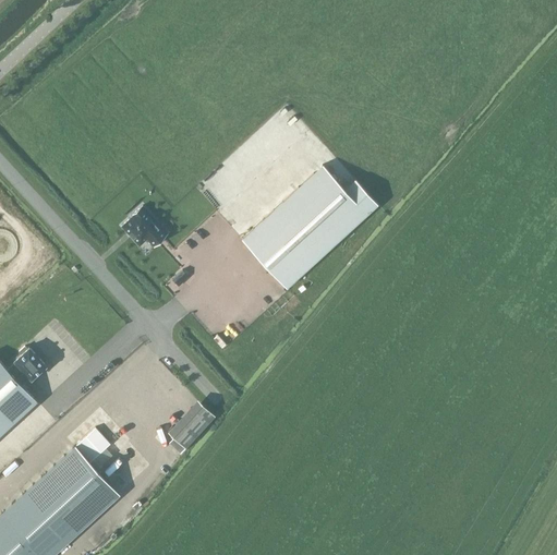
[(287,289),(367,216),(324,168),(243,241),(287,289)]
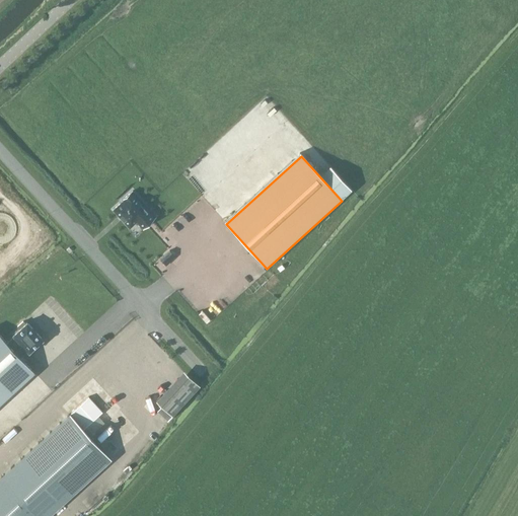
[(125,203),(115,213),(131,230),(140,222),(146,229),(157,219),(134,194),(125,202),(125,203)]
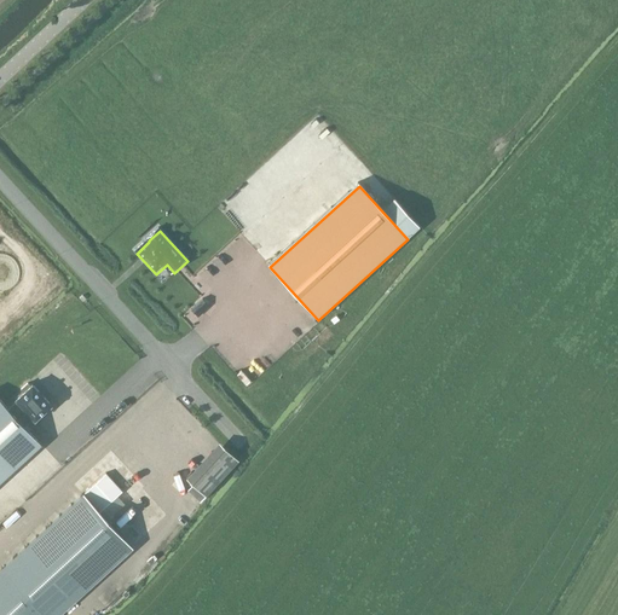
[(0,401),(0,486),(42,447),(26,429),(34,422),(35,423),(52,408),(33,387),(30,389),(29,387),(22,393),(24,395),(16,402),(18,404),(10,412),(0,401)]
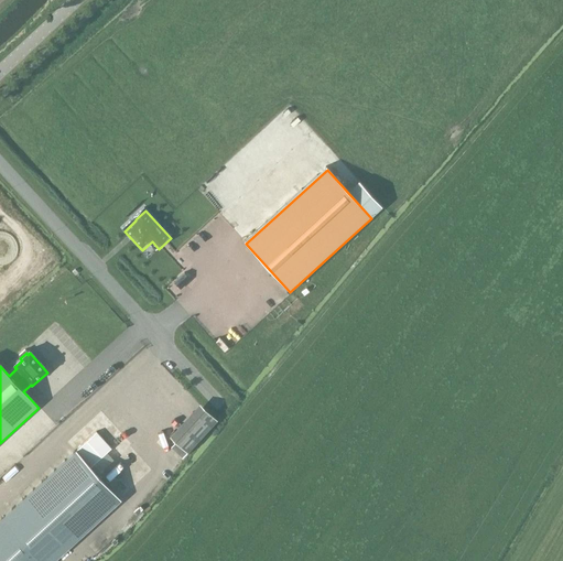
[(205,401),(172,432),(190,450),(222,419),(205,401)]
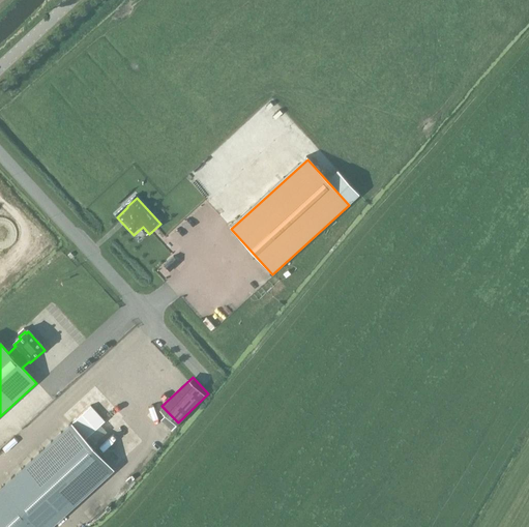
[(95,390),(65,417),(72,426),(114,471),(144,444),(95,390)]
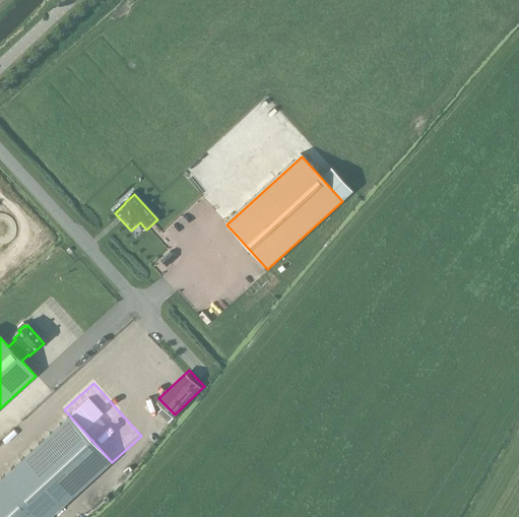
[(34,411),(23,421),(27,426),(39,416),(34,411)]
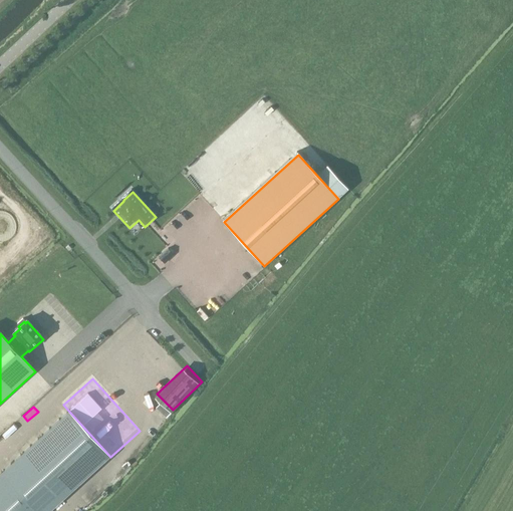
[(70,413),(0,476),(0,510),(51,510),(110,457),(70,413)]
